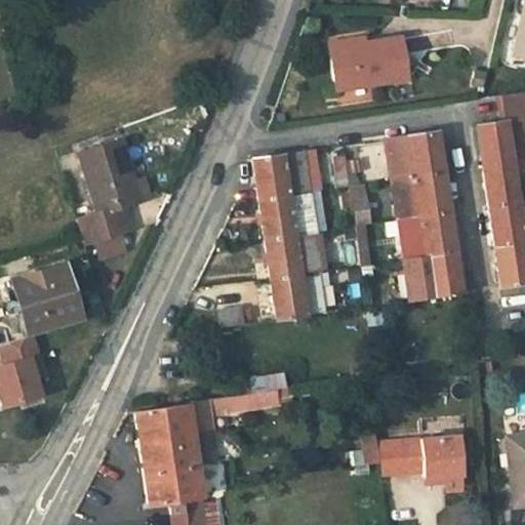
[(524,0),(513,56),(524,58),(524,0)]
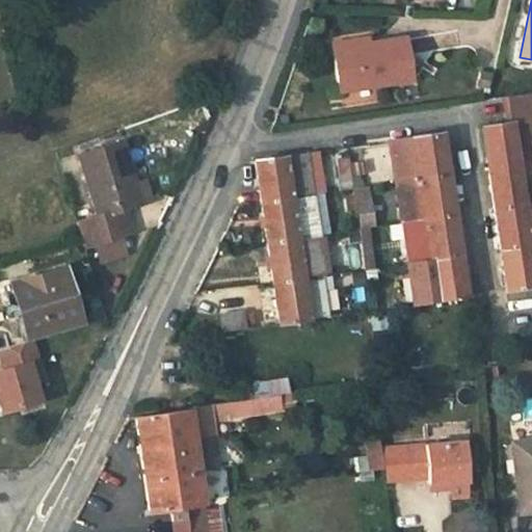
[(330,43),(330,48),(367,43),(366,37),(330,43)]
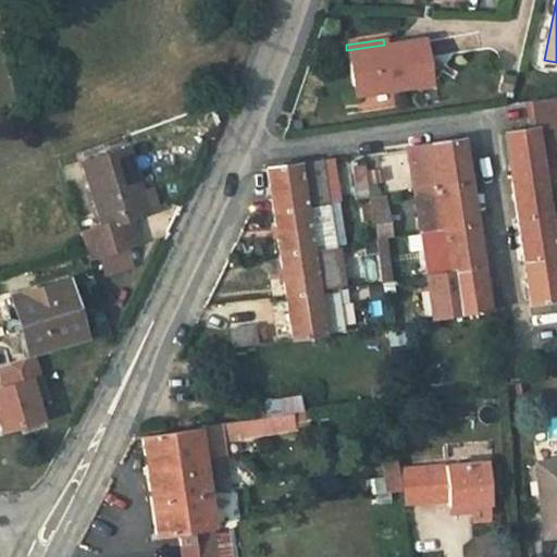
[(423,39),(384,45),(346,50),(354,96),(430,84),(423,39)]
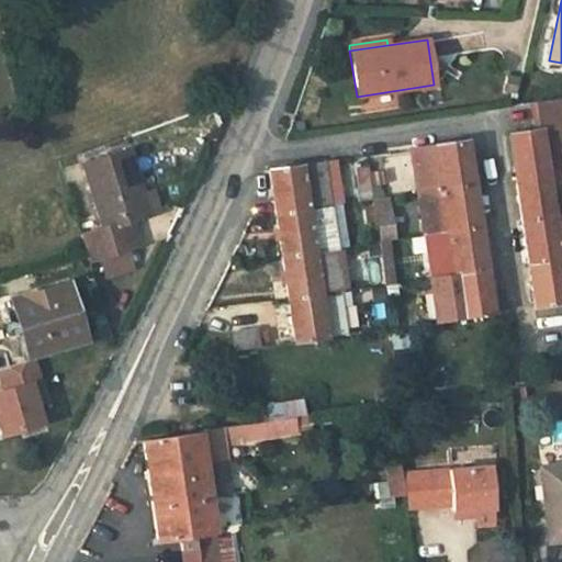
[(515,177),(561,169),(561,125),(540,128),(508,133),(515,177)]
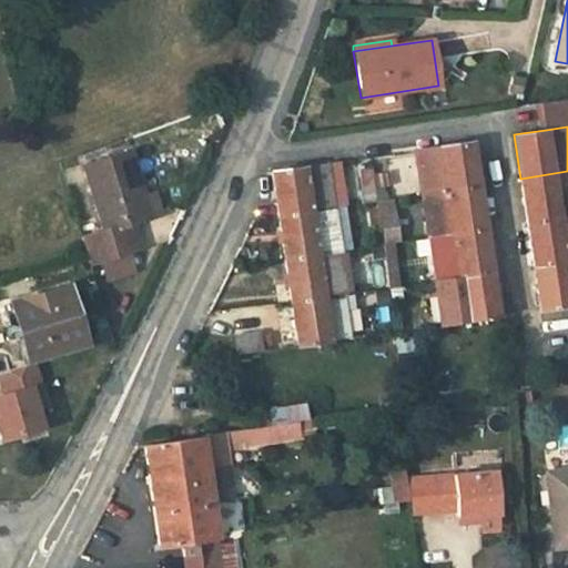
[(419,184),(421,193),(477,185),(470,141),(415,150),(419,184)]
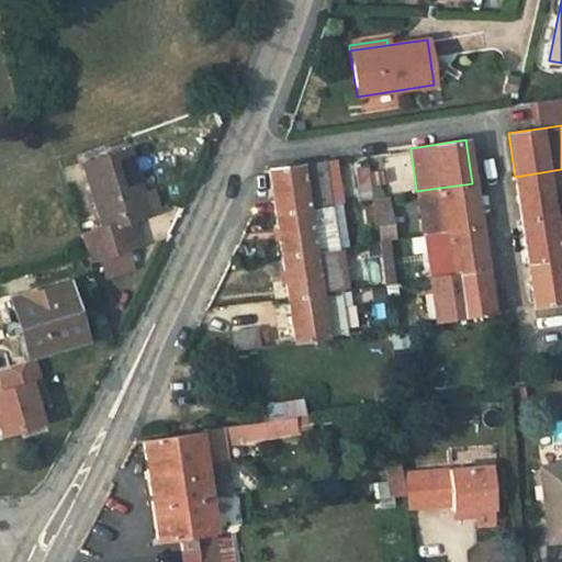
[(147,206),(154,204),(150,190),(144,192),(131,148),(83,164),(103,229),(80,236),(89,262),(142,247),(133,222),(150,217),(147,206)]
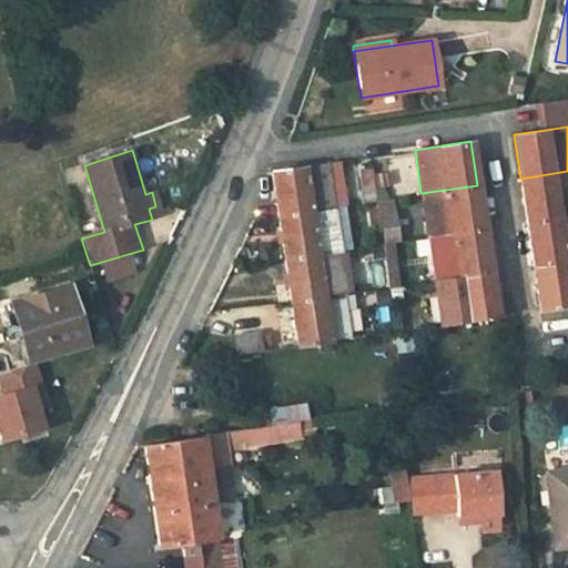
[(338,161),(326,163),(334,208),(345,205),(338,161)]
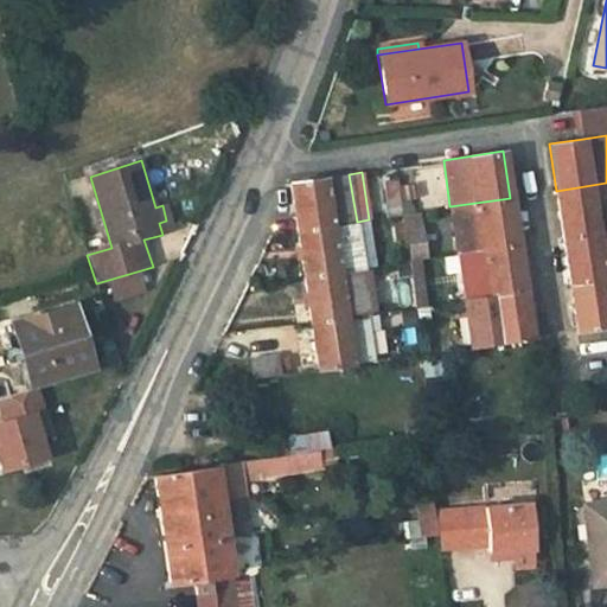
[(357,222),(349,174),(288,183),(296,230),(357,222)]
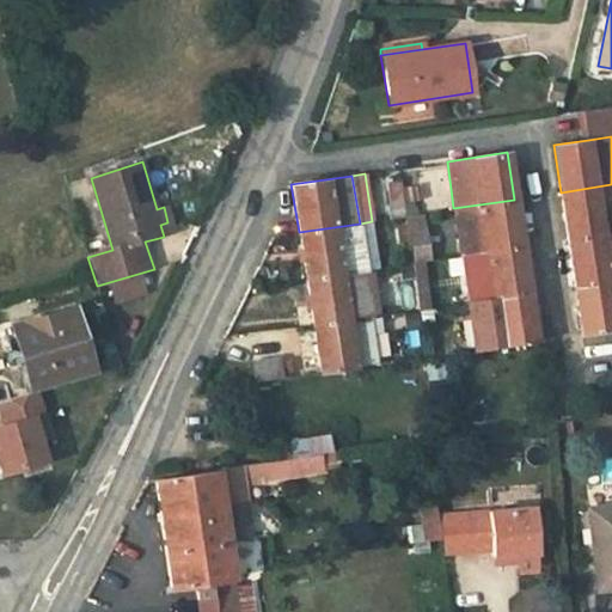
[(389,208),(390,219),(405,216),(401,182),(387,184),(391,207),(389,208)]
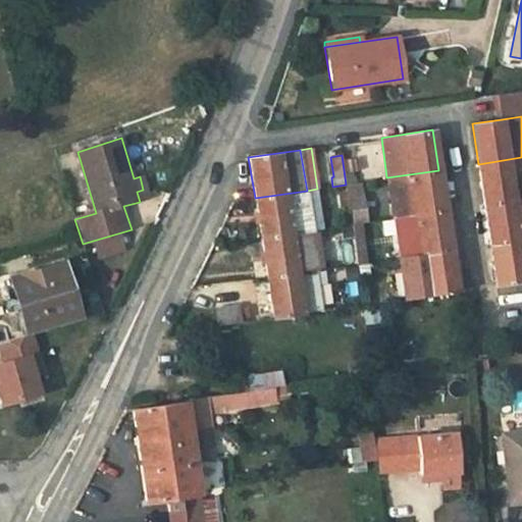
[(521,166),(521,157),(478,164),(484,204),(521,198),(521,181),(512,184),(510,169),(521,166)]
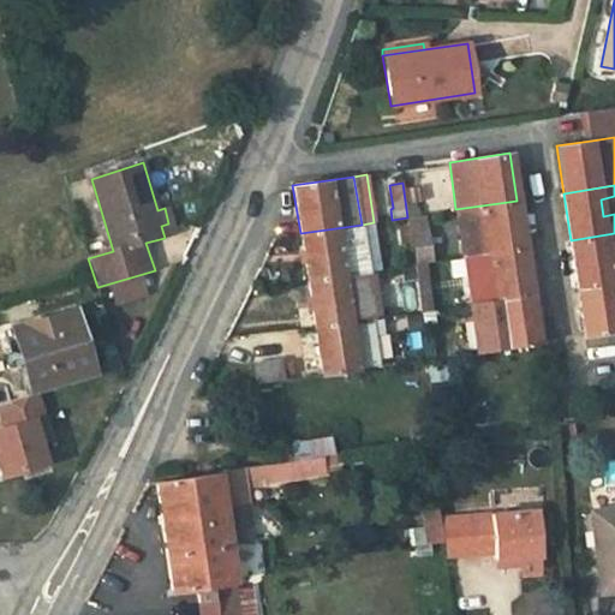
[(463,257),(524,248),(517,201),(455,209),(463,257)]
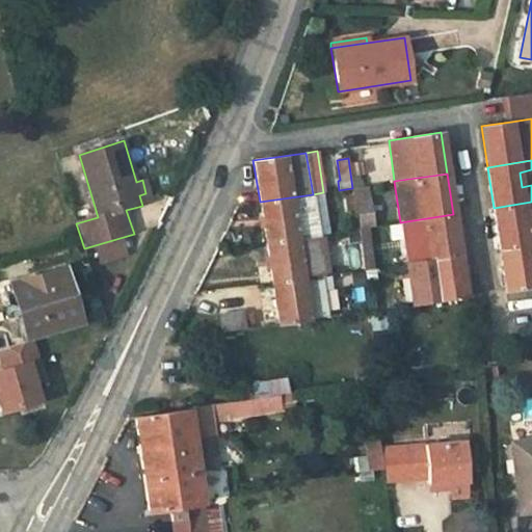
[(266,241),(322,233),(328,232),(323,192),(313,194),(260,202),(266,241)]
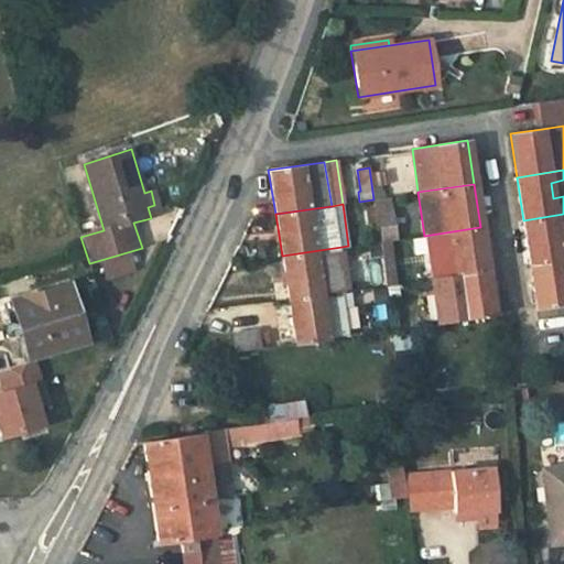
[(158,216),(154,205),(148,207),(151,218),(158,216)]
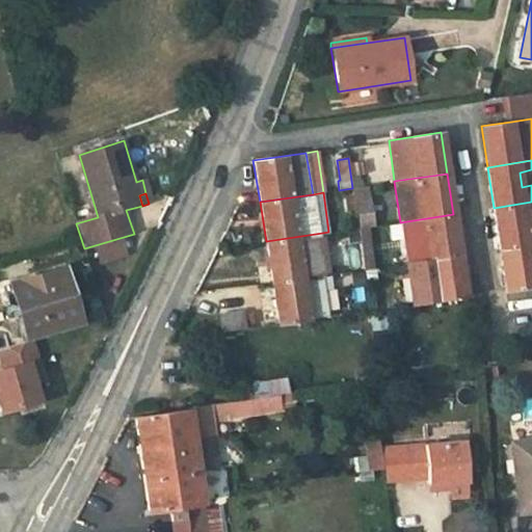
[(370,196),(356,198),(361,228),(367,227),(374,225),(370,196)]
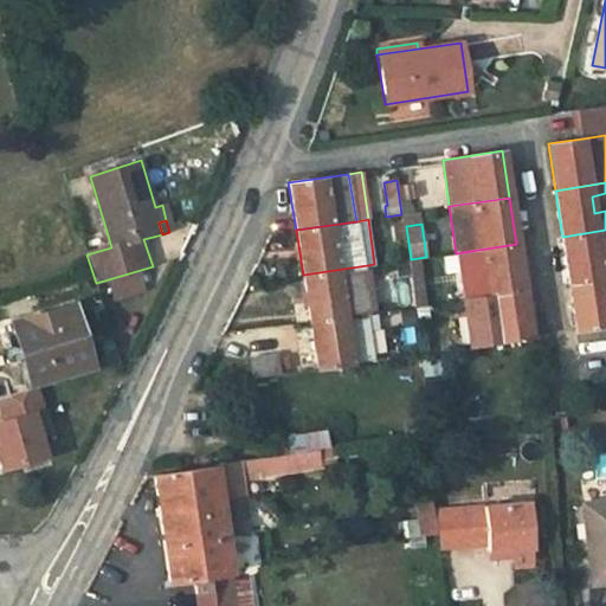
[(569,283),(605,277),(605,230),(562,237),(569,283)]
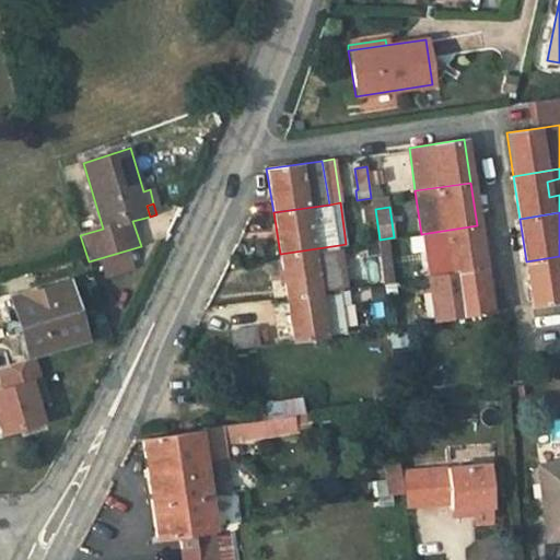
[(421,234),(429,276),(483,268),(477,225),(421,234)]
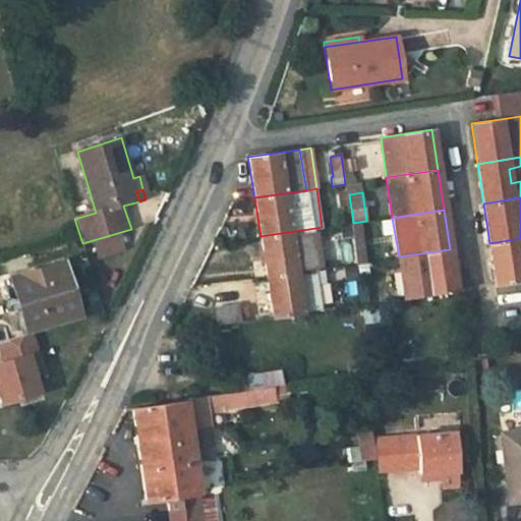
[(351,223),(351,227),(356,263),(365,262),(359,222),(353,223),(351,223)]
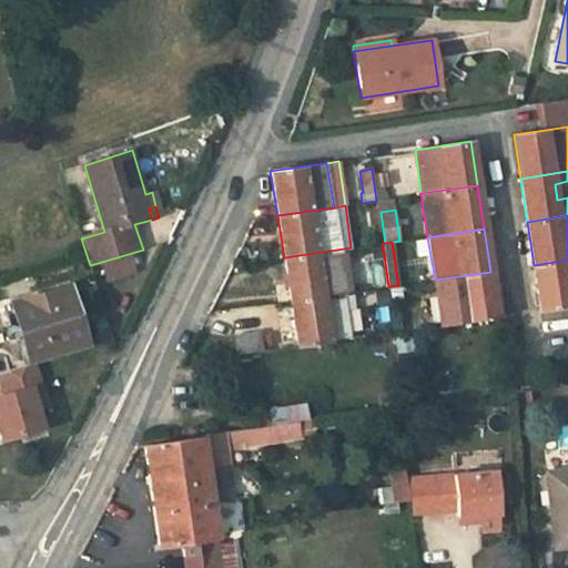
[(388,286),(383,247),(371,250),(376,288),(388,286)]
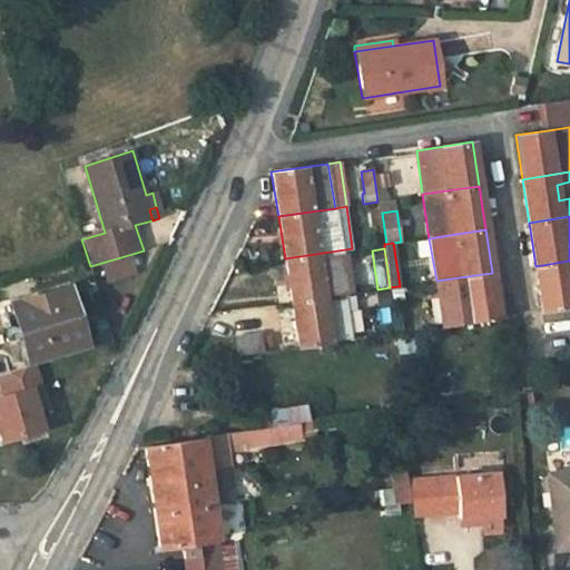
[(285,258),(291,301),(343,294),(347,293),(347,292),(351,292),(345,249),(285,258)]
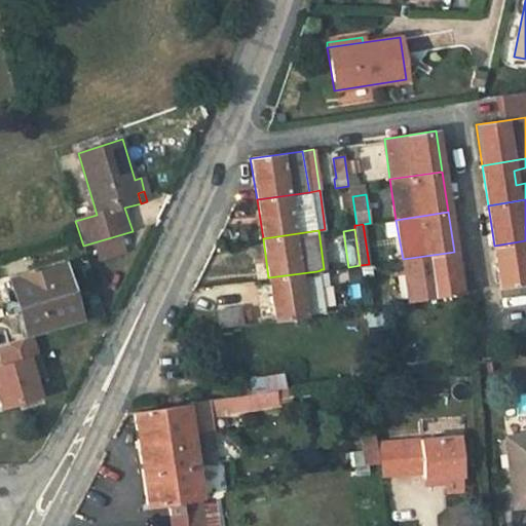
[(525,240),(494,246),(501,288),(525,284),(525,240)]
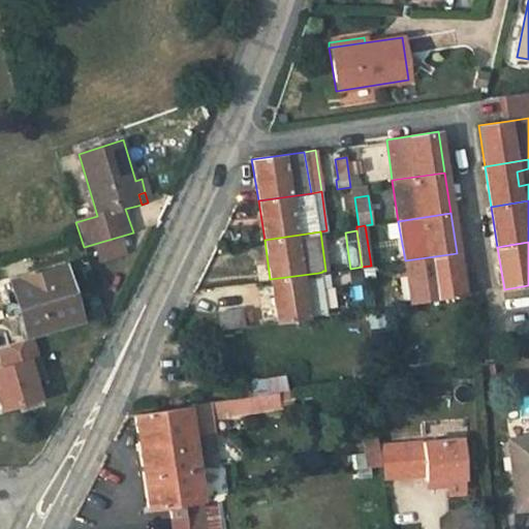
[(463,293),(457,253),(405,260),(410,302),(463,293)]
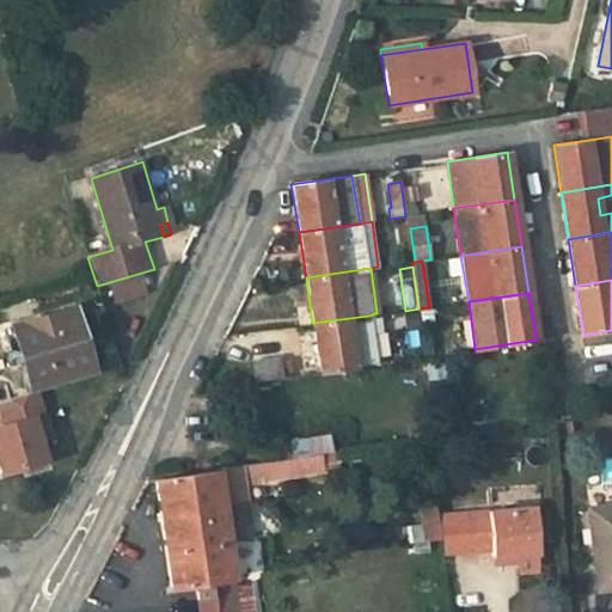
[(73,307),(11,325),(29,386),(91,368),(73,307)]
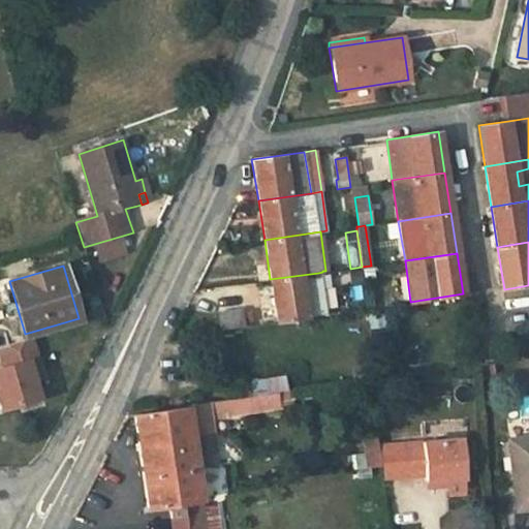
[(328,272),(322,272),(318,273),(323,313),(334,312),(328,272)]
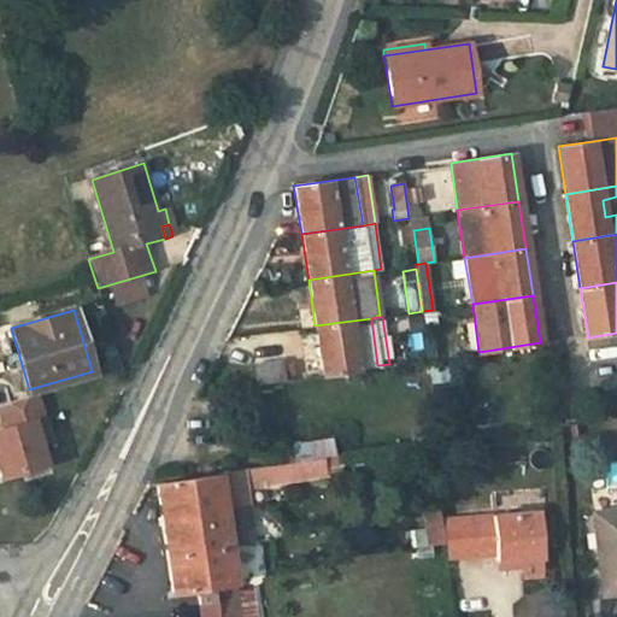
[(371,318),(315,325),(321,374),(377,365),(371,318)]
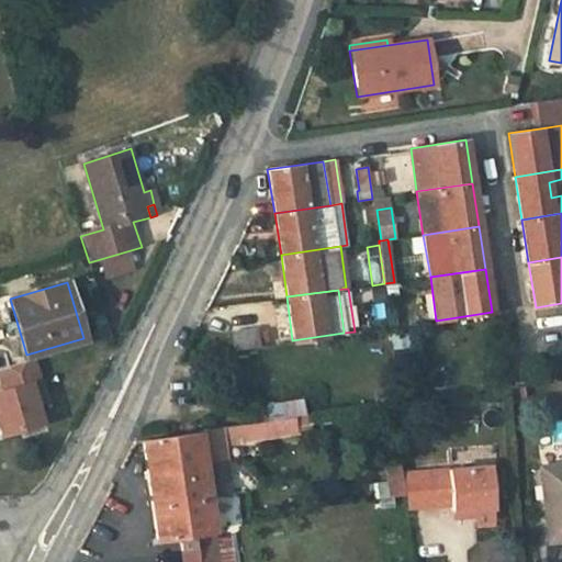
[(561,323),(561,303),(536,307),(538,327),(561,323)]
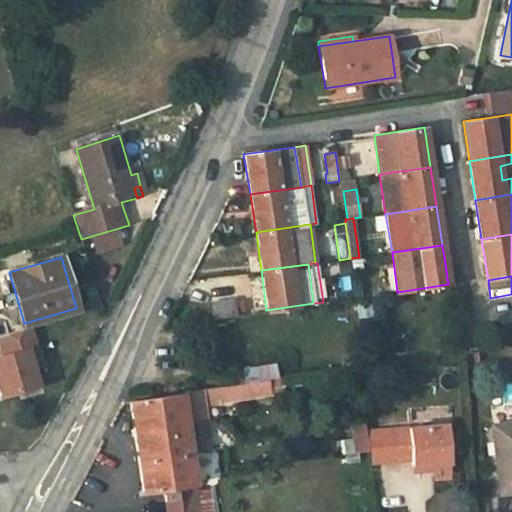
[(230,301),(211,303),(213,318),(232,315),(230,301)]
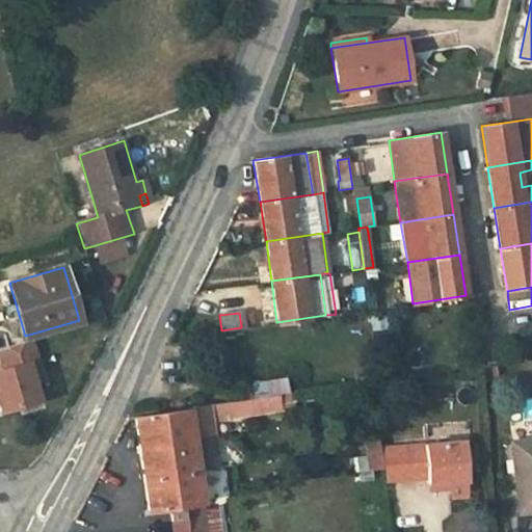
[(0,353),(4,368),(0,369),(0,406),(1,410),(38,399),(33,379),(28,362),(36,360),(30,339),(0,347),(0,353)]
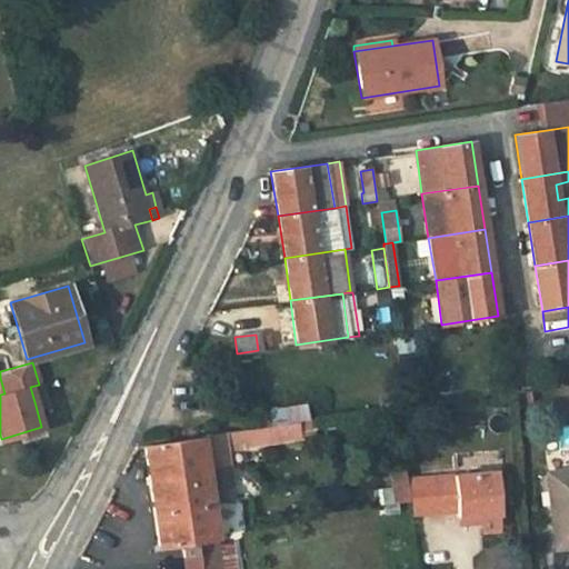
[(39,385),(30,387),(36,406),(45,402),(39,385)]
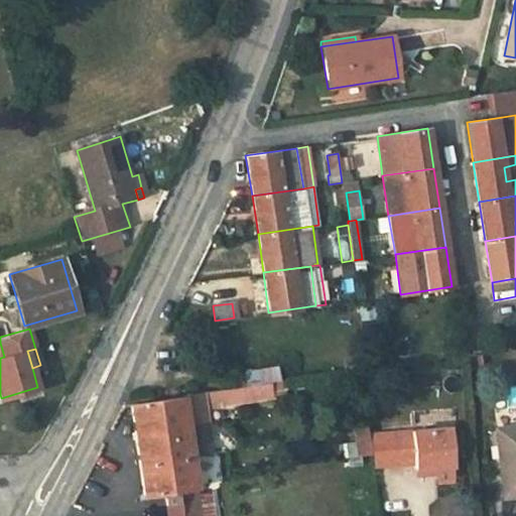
[(182,396),(187,426),(210,422),(208,410),(219,408),(219,402),(251,398),(251,400),(275,397),(273,382),(187,393),(182,396)]
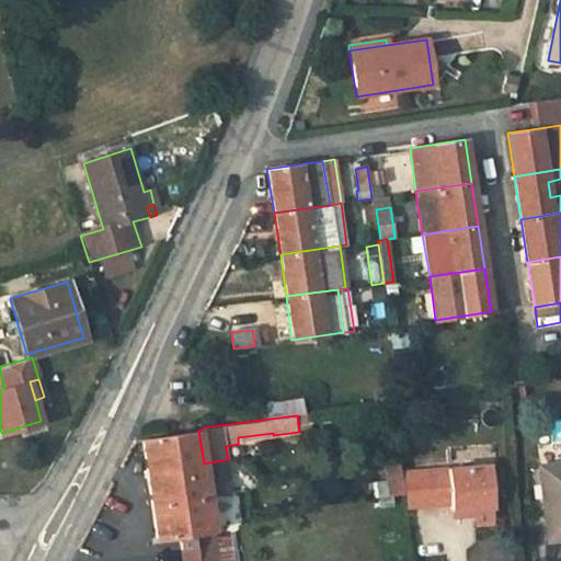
[(215,538),(208,497),(204,470),(204,464),(198,431),(145,438),(159,538),(183,535),(186,560),(233,560),(230,536),(215,538)]
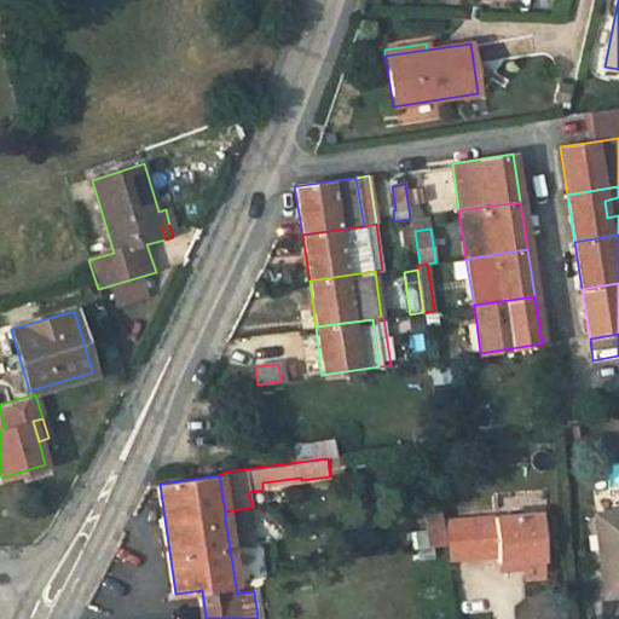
[(225,519),(253,515),(252,507),(225,512),(225,519)]
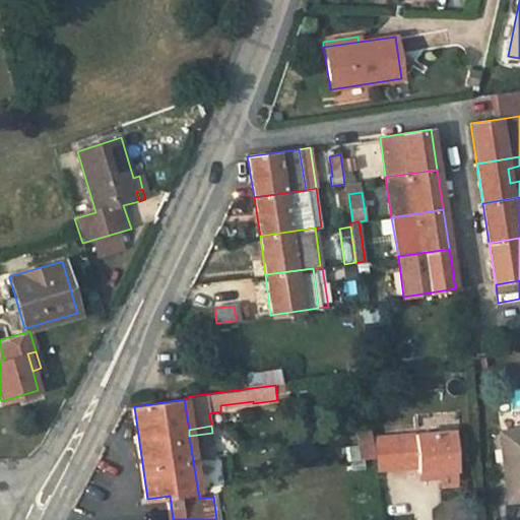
[(519,429),(507,431),(510,459),(503,461),(507,503),(519,501),(519,429)]
